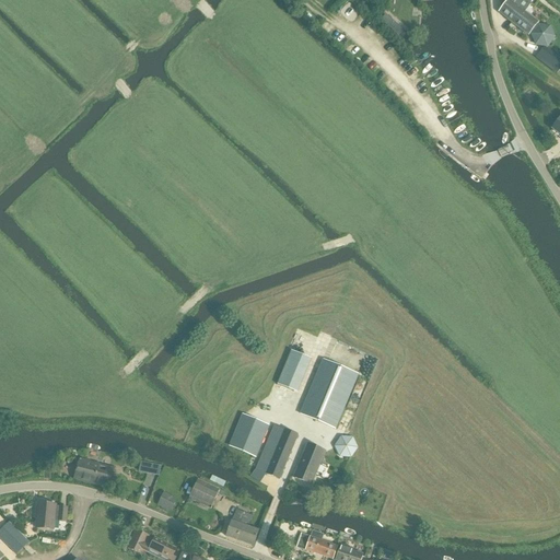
[(529,4),(523,0),(512,0),(511,2),(508,0),(499,13),(528,36),(531,34),(532,35),(536,46),(545,47),(536,58),(557,74),(559,70),(559,59),(546,48),(555,37),(550,26),(538,25),(537,24),(538,22),(524,11),(529,4)]
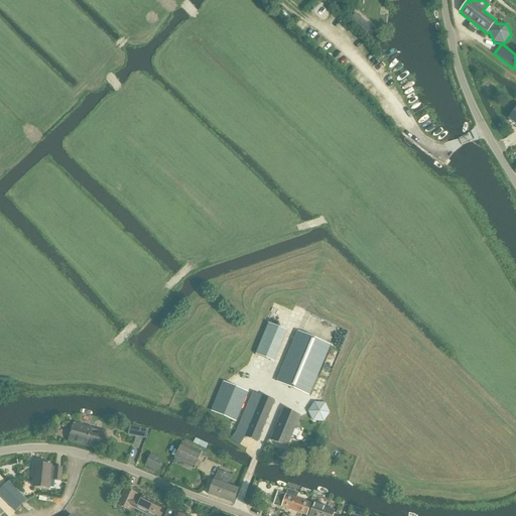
[(372,29),(355,14),(351,18),(368,33),(372,29)]
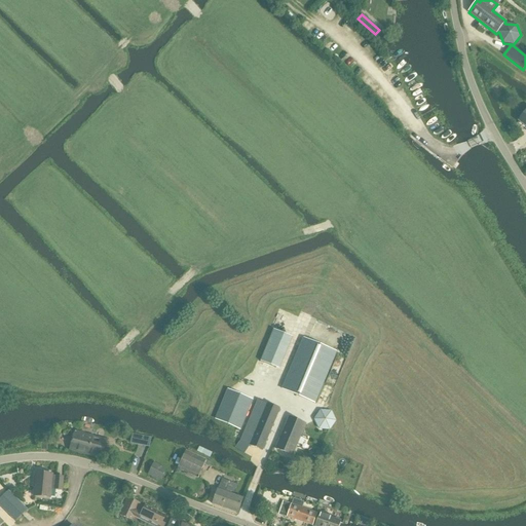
[(273,330),(260,362),(279,369),(293,338),(273,330)]
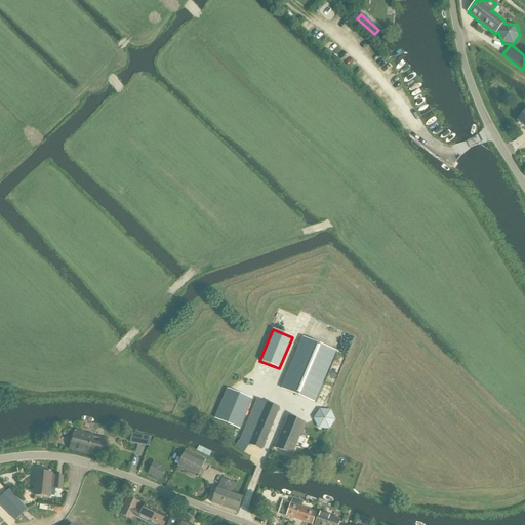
[(314,402),(335,351),(303,337),(282,389),(314,402)]
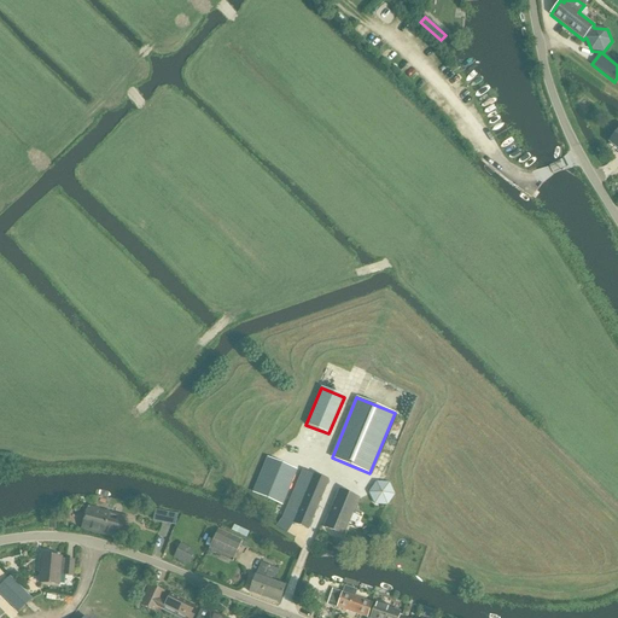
[(284,505),(297,471),(268,459),(254,493),(284,505)]
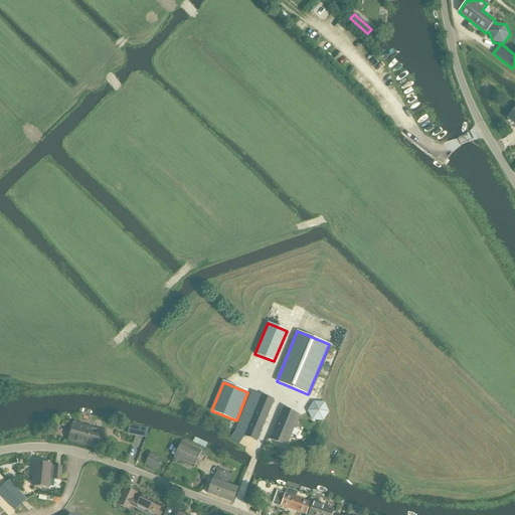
[(256,442),(274,400),(252,391),(235,431),(236,431),(230,439),(238,445),(244,437),(256,442)]
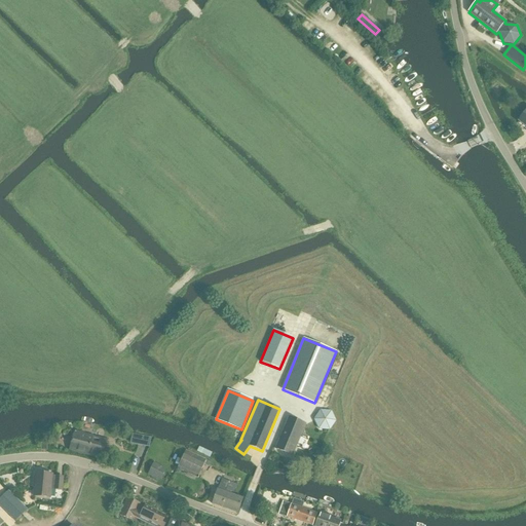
[(318,429),(329,430),(335,421),(331,412),(327,412),(321,411),(314,420),(318,429)]
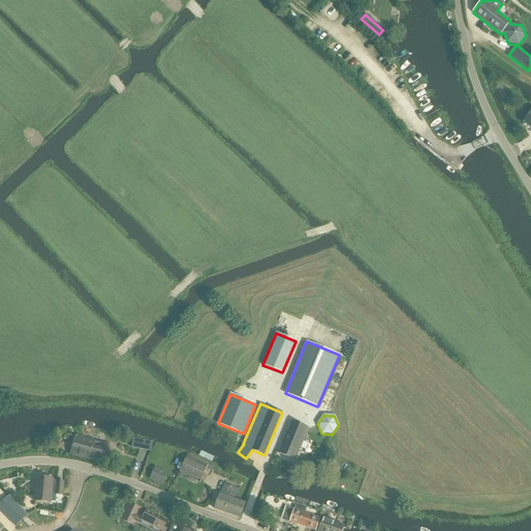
[(290,421),(278,453),(296,460),(308,428),(290,421)]
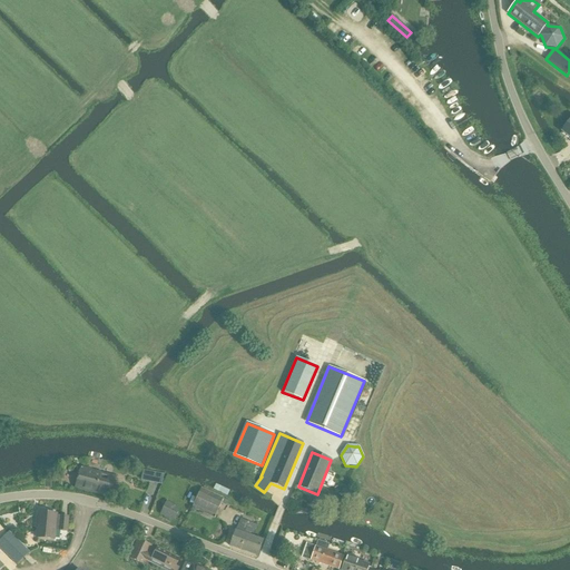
[(110,498),(117,479),(81,468),(76,488),(110,498)]
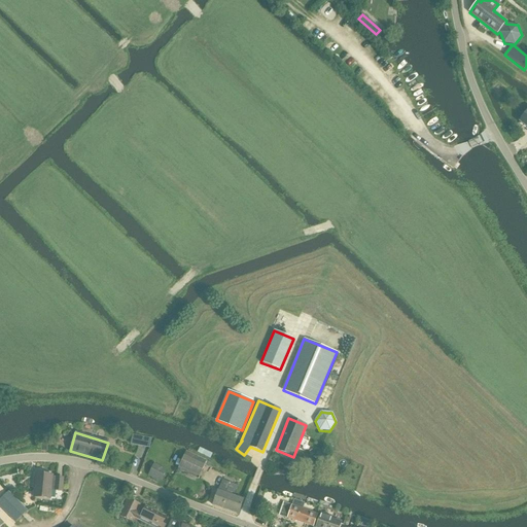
[(209,468),(212,463),(207,460),(186,451),(179,467),(178,469),(184,472),(199,479),(200,478),(204,466),(209,468)]
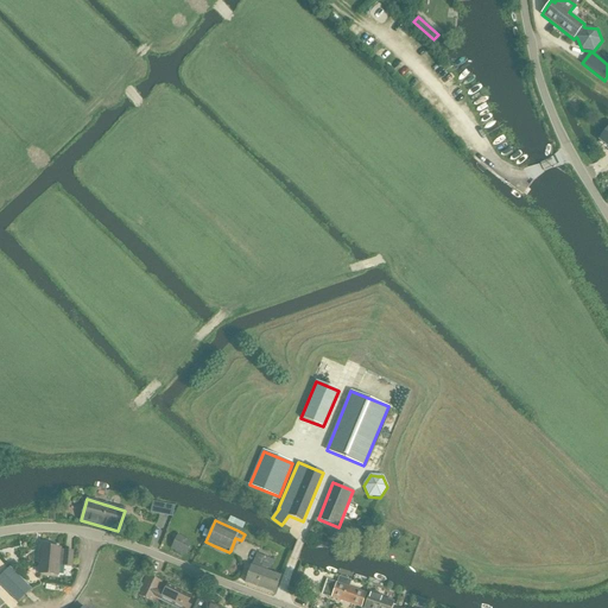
[(185,556),(192,542),(178,536),(172,549),(185,556)]
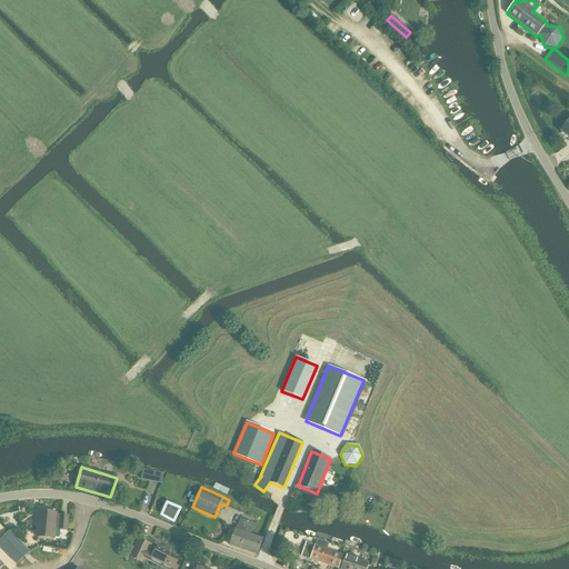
[(61,517),(57,516),(57,513),(39,511),(37,537),(55,539),(56,529),(68,530),(69,517),(61,516),(61,517)]
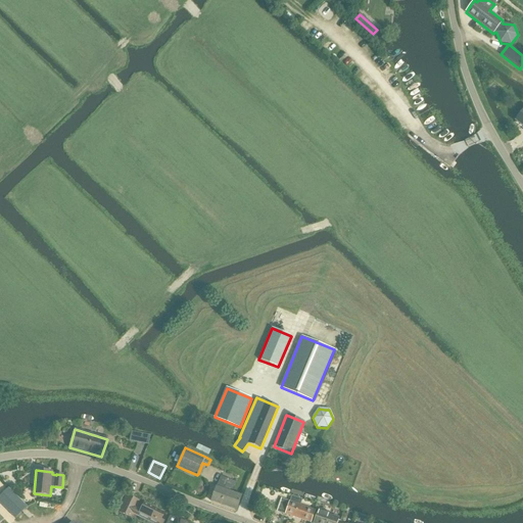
[(232,490),(235,482),(221,477),(218,485),(232,490)]
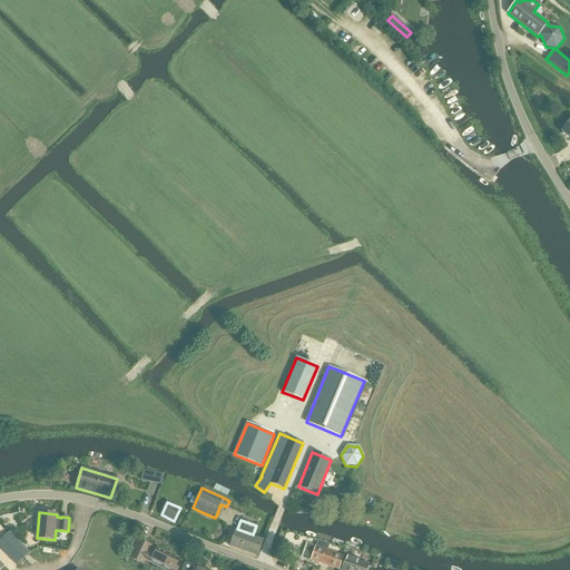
[(258,556),(264,540),(236,530),(231,547),(258,556)]
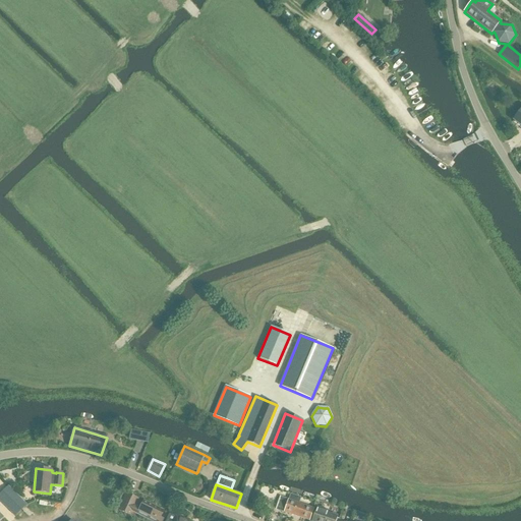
[(0,501),(15,516),(25,507),(27,505),(8,486),(0,494),(0,501)]
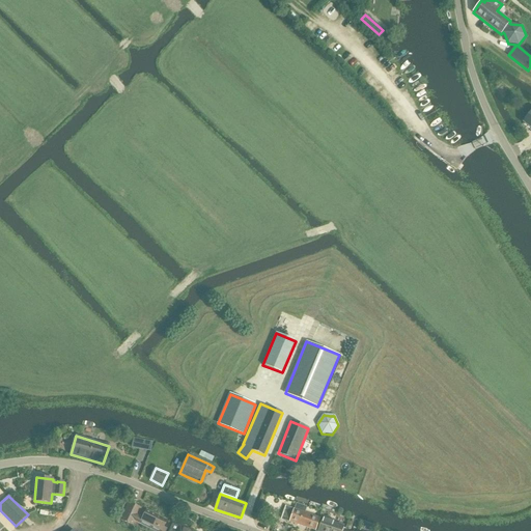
[(144,519),(136,514),(140,507),(130,503),(120,520),(134,526),(136,520),(159,530),(166,530),(168,529),(164,527),(166,522),(146,512),(144,519)]
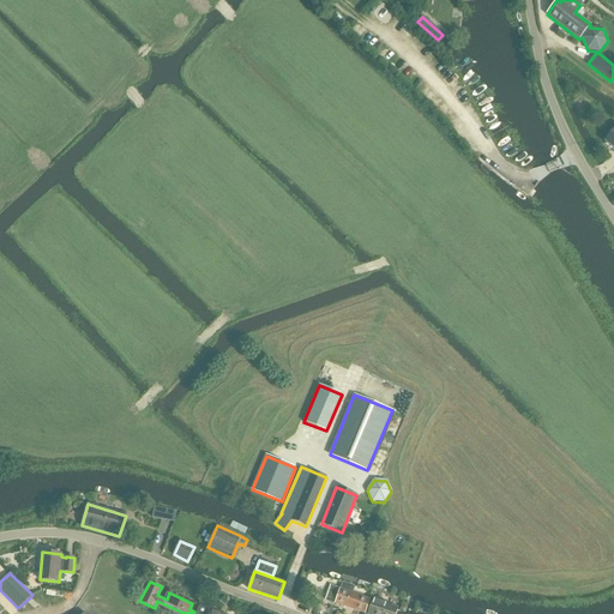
[(307,599),(313,584),(306,582),(300,595),(307,599)]
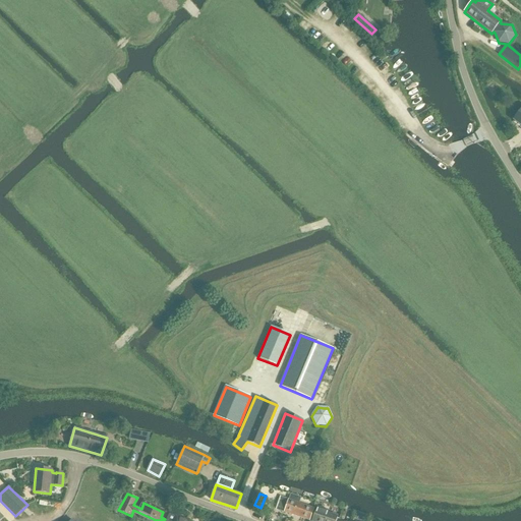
[(309,520),(311,516),(314,509),(281,497),(279,497),(276,509),(277,510),(309,520)]
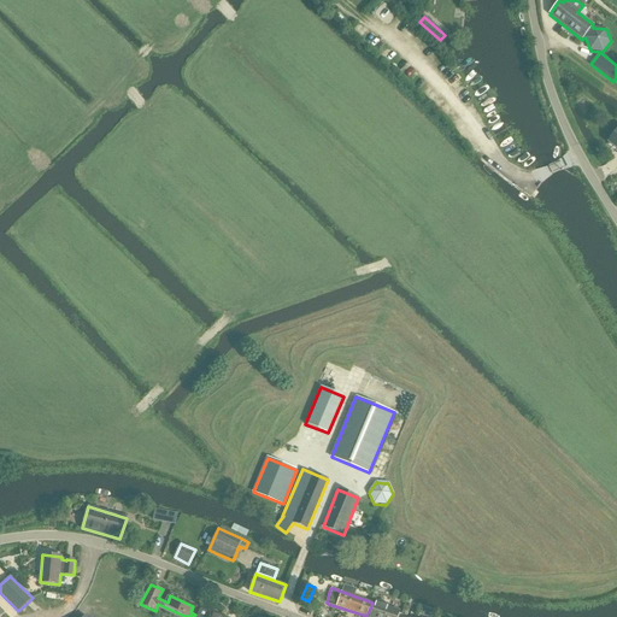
[(389,605),(372,600),(372,603),(369,611),(371,611),(369,616),(398,616),(400,612),(388,607),(389,605)]
